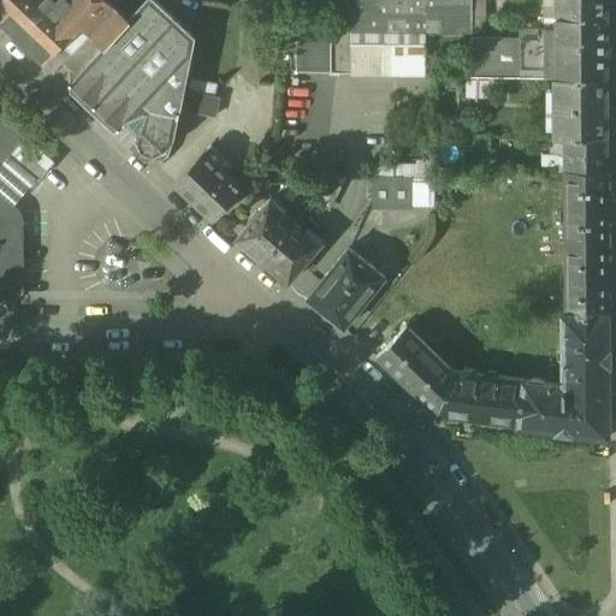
[(110,0),(0,0),(0,18),(46,61),(81,25),(90,35),(117,7),(110,0)]
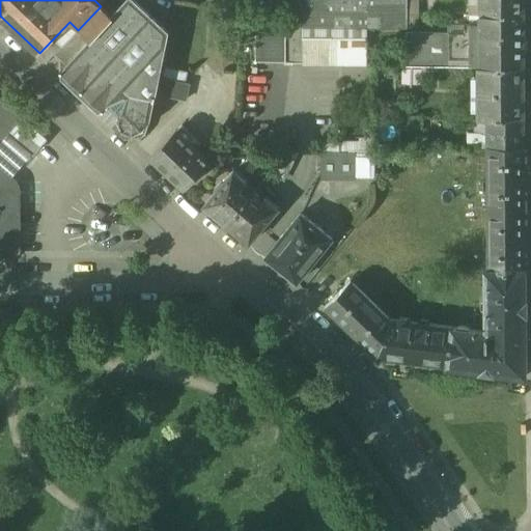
[(136,0),(127,0),(111,16),(101,6),(78,30),(57,52),(68,61),(65,64),(66,76),(76,84),(85,84),(86,94),(96,104),(106,104),(118,115),(117,120),(121,129),(133,133),(142,129),(150,120),(169,31),(136,0)]
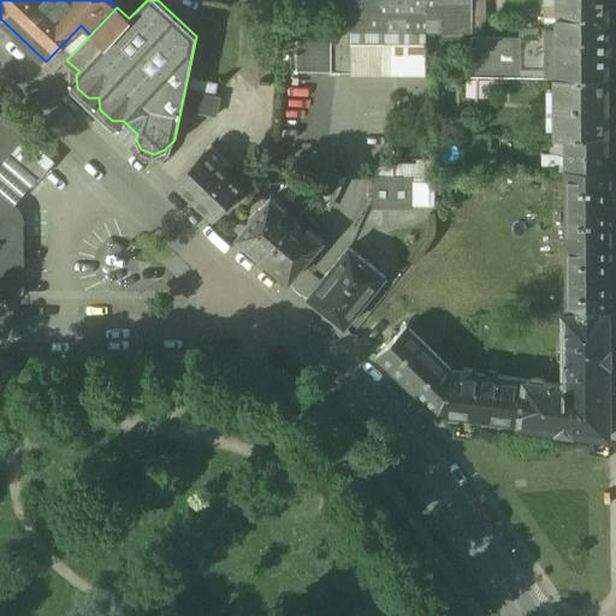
[(286,0),(288,10),(331,12),(330,0),(286,0)]
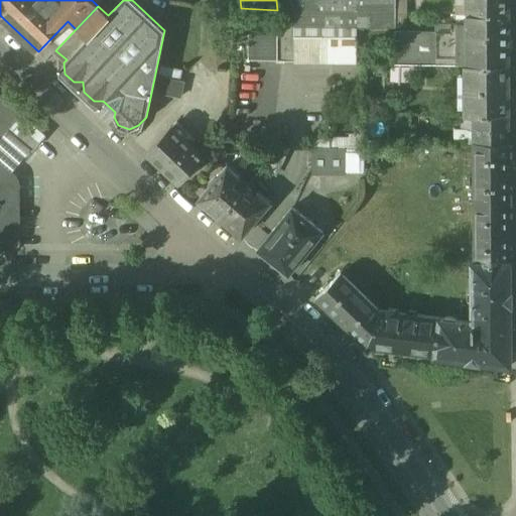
[(293,0),(276,0),(277,10),(277,35),(277,61),(294,61),(294,27),(293,0)]
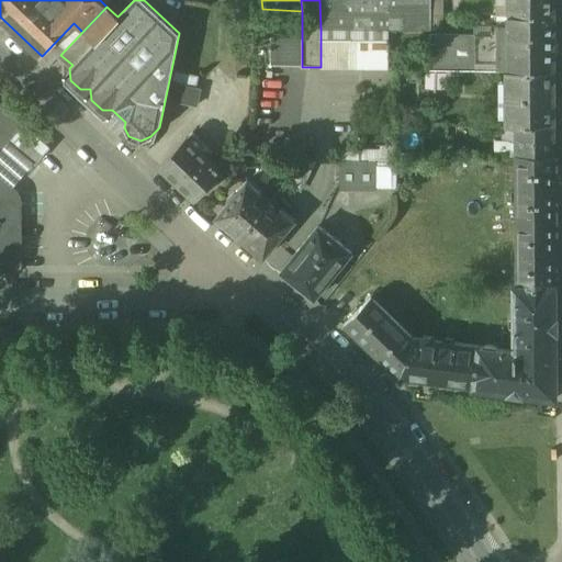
[(429,0),(319,0),(321,30),(389,30),(430,31),(430,17),(430,14),(429,0)]
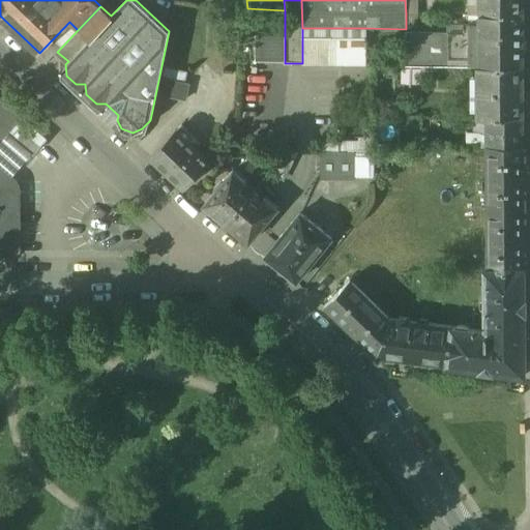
[(418,0),(406,0),(406,13),(406,16),(419,16),(418,0)]
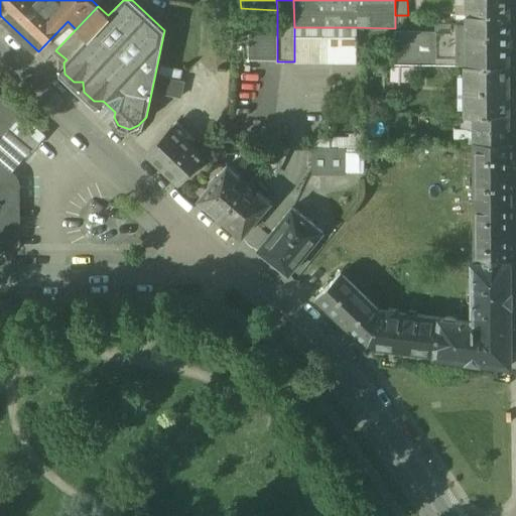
[(509,0),(466,0),(467,14),(509,15),(509,0)]
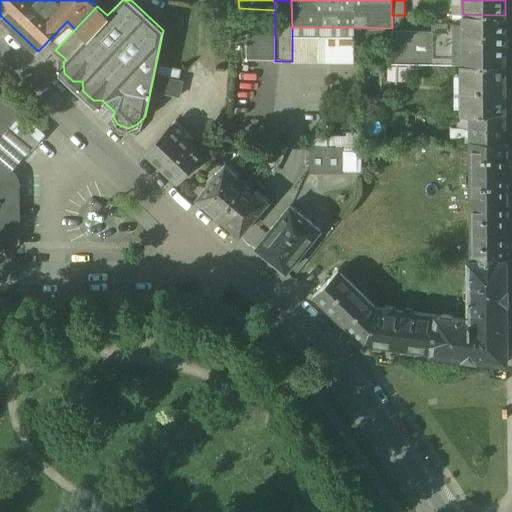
[(447,33),(392,32),(391,64),(460,65),(460,64),(463,14),(453,15),(453,24),(448,24),(447,33)]
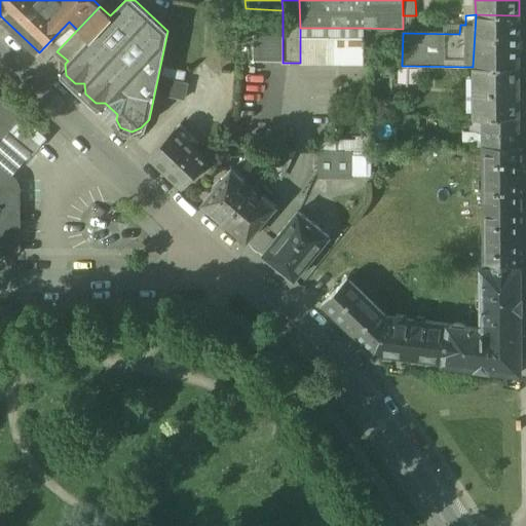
[(519,15),(476,14),(473,66),(519,68),(519,15)]
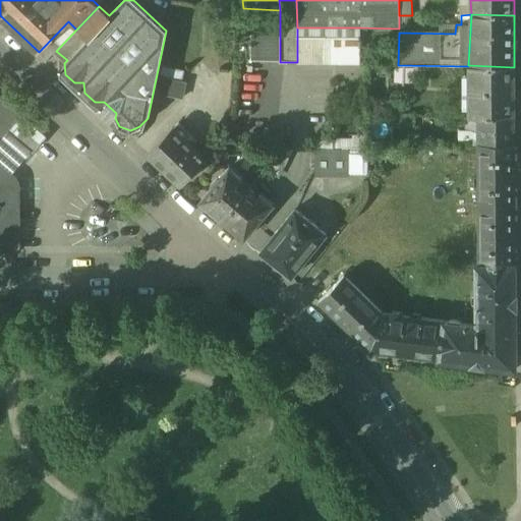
[(360,27),(297,27),(297,62),(297,64),(359,65),(360,27)]
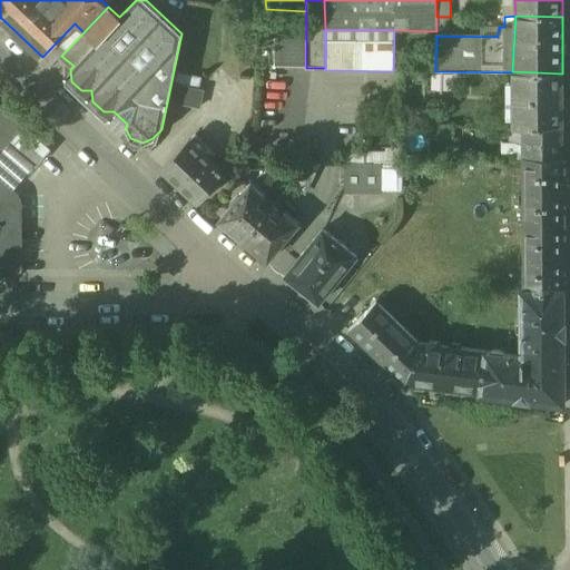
[(306,39),(276,39),(276,67),(306,68),(306,39)]
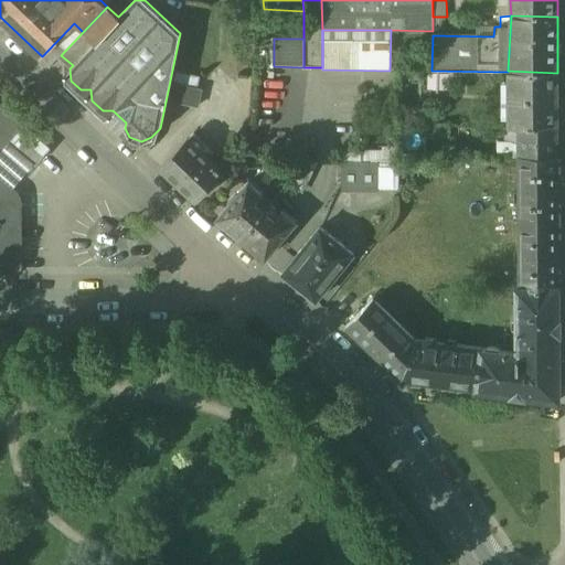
[(557,73),(508,71),(508,72),(511,72),(510,126),(521,126),(558,125),(558,83),(557,73)]
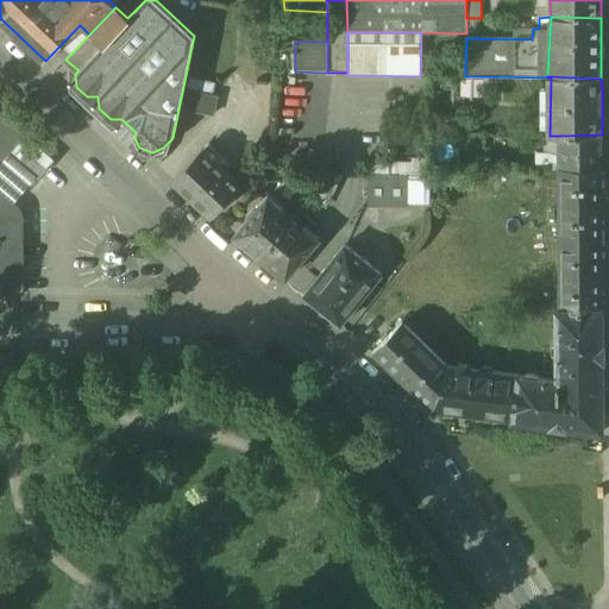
[(214,83),(190,79),(188,92),(212,96),(214,83)]
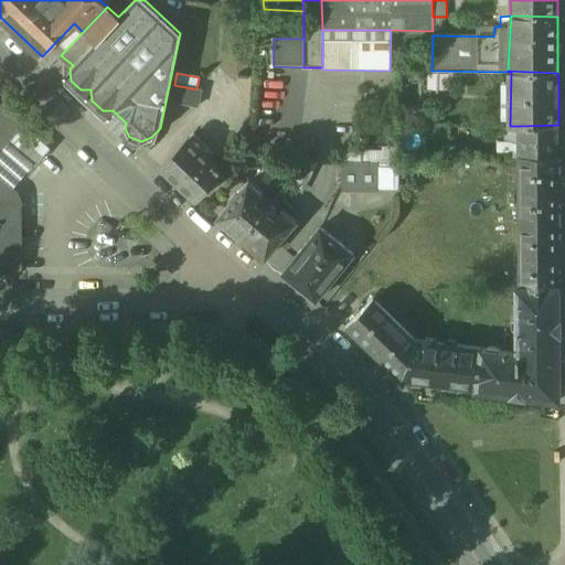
[(196,89),(174,85),(171,102),(196,107),(200,91),(196,89)]
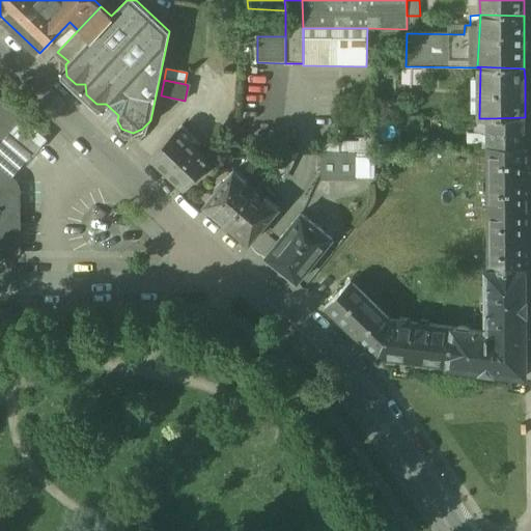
[(0,253),(15,253),(17,252),(18,251),(18,249),(18,190),(17,187),(16,185),(15,183),(14,182),(10,178),(0,169),(0,140),(7,132),(31,152),(33,154),(34,152),(45,141),(45,140),(45,138),(0,99),(0,253)]
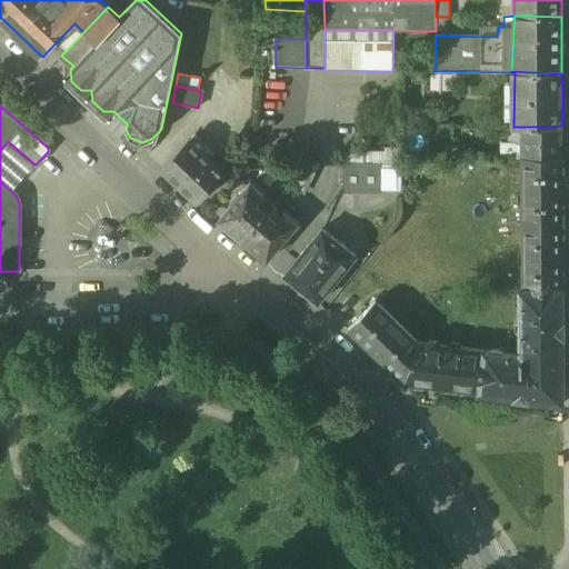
[(562,126),(525,127),(525,145),(513,142),(503,145),(503,157),(522,157),(562,156),(562,126)]
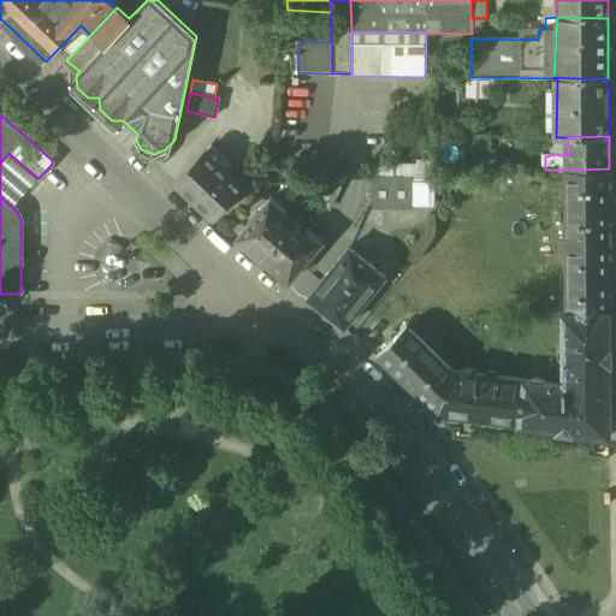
[(232,166),(209,144),(176,182),(214,218),(242,188),(226,172),(232,166)]
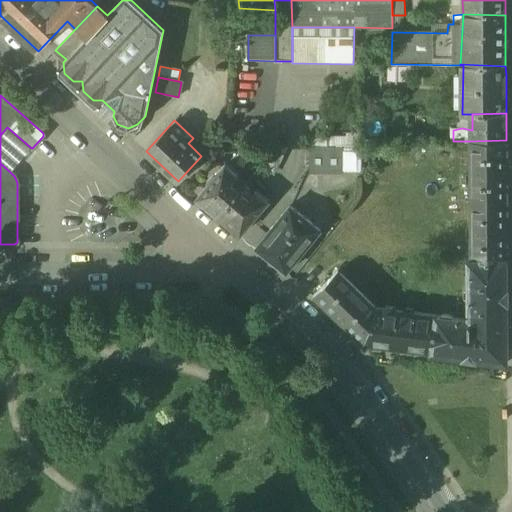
[(7,127),(0,135),(0,163),(10,172),(30,147),(7,127)]
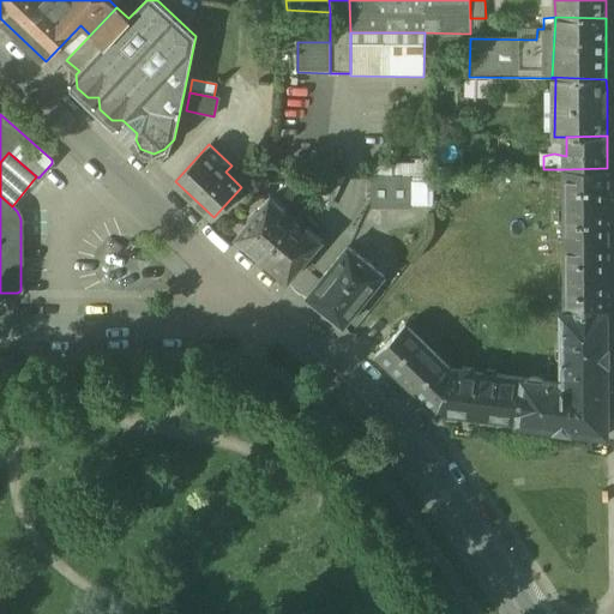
[(416,167),(372,166),(373,178),(429,176),(432,176),(432,161),(416,161),(416,167)]
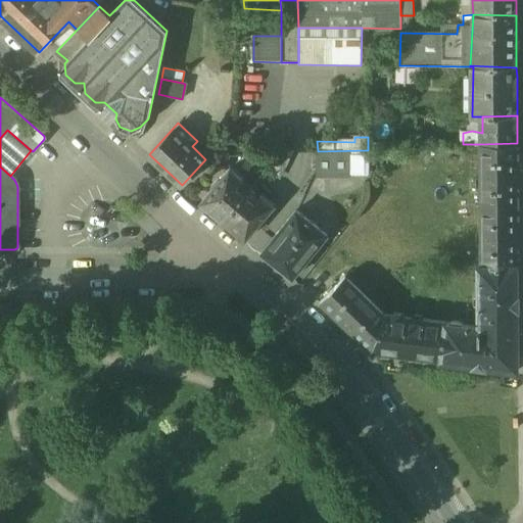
[(480,205),(518,205),(518,143),(480,144),(480,205)]
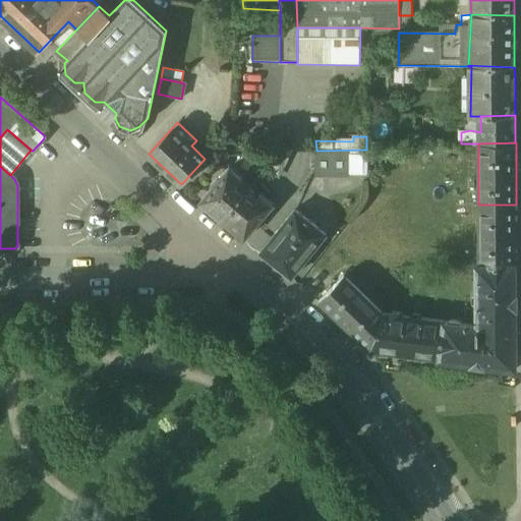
[(290,150),(274,150),(272,161),(266,168),(277,177),(290,150)]
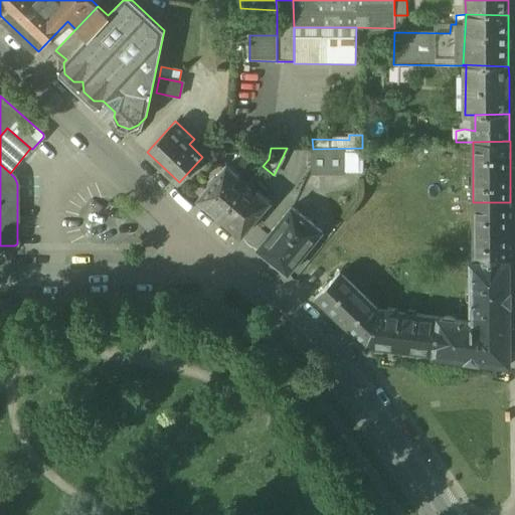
[(313,149),(312,149),(312,173),(345,174),(345,169),(345,148),(313,149)]
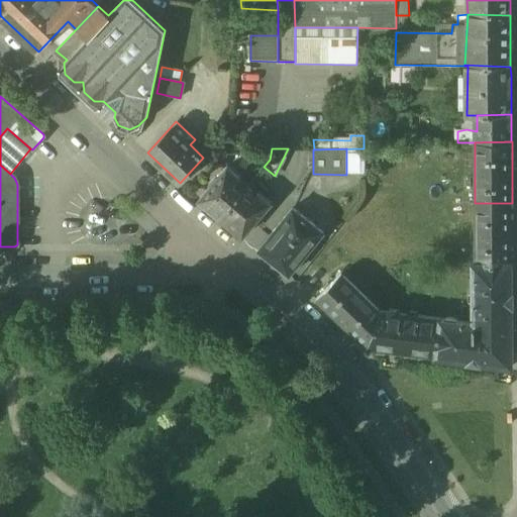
[(362,148),(346,148),(346,170),(362,170),(362,148)]
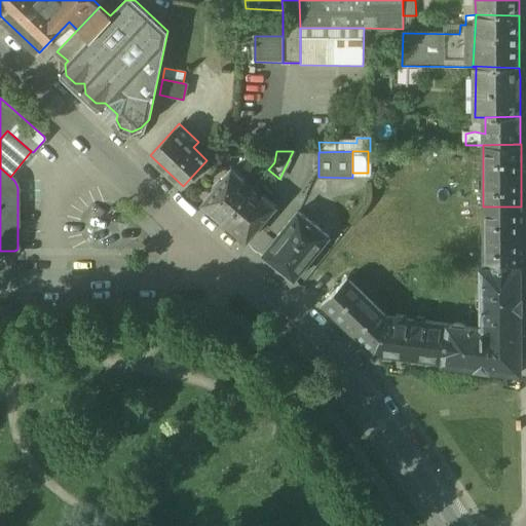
[(245,181),(231,170),(202,203),(225,223),(247,196),(250,192),(240,185),(245,181)]
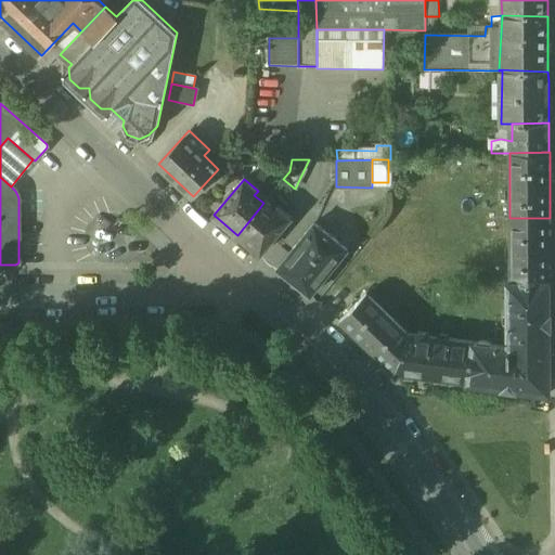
[(270,215),(260,207),(237,235),(259,255),(269,243),(271,244),(279,234),(278,233),(291,217),(278,206),(270,215)]
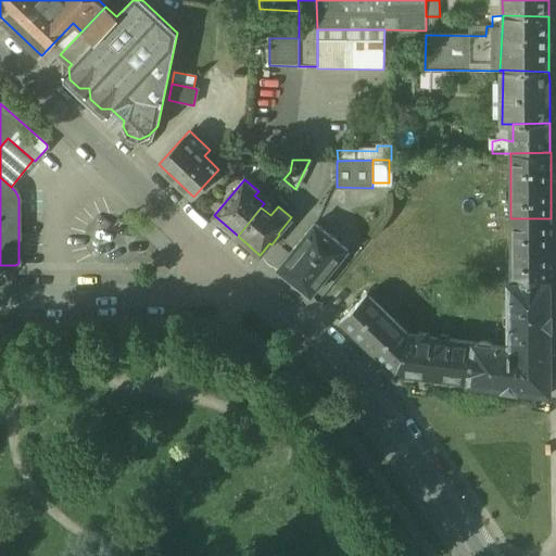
[(551,218),(510,218),(510,285),(551,285),(551,218)]
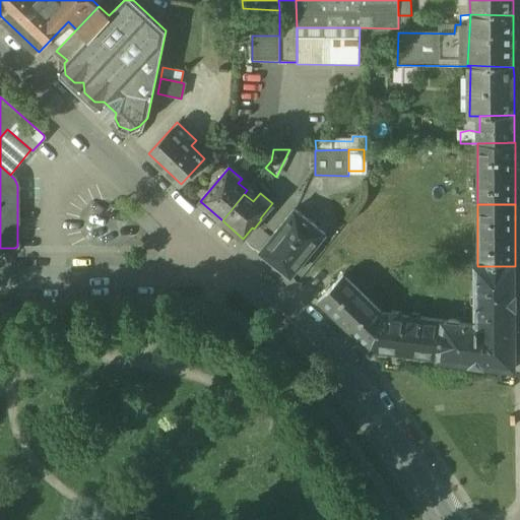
[(325,236),(295,211),(260,253),(290,277),(325,236)]
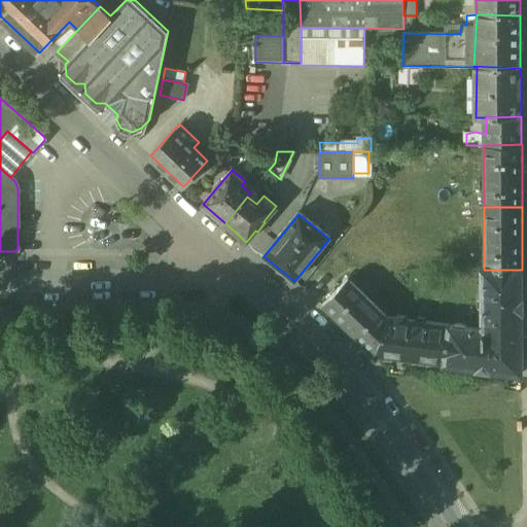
[(522,270),(484,270),(482,270),(482,331),(523,338),(522,270)]
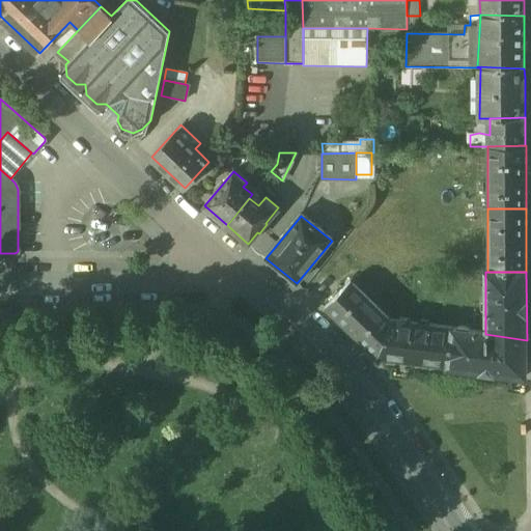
[(391,319),(351,282),(325,307),(376,357),(376,356),(391,319)]
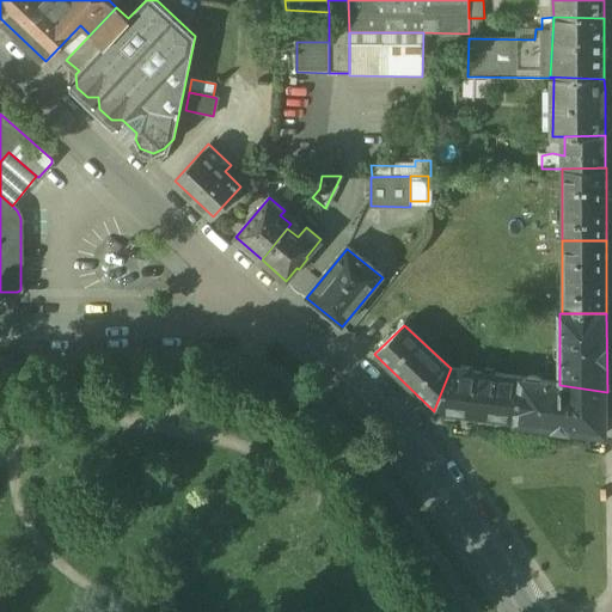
[(515,422),(521,379),(451,368),(434,410),(515,422)]
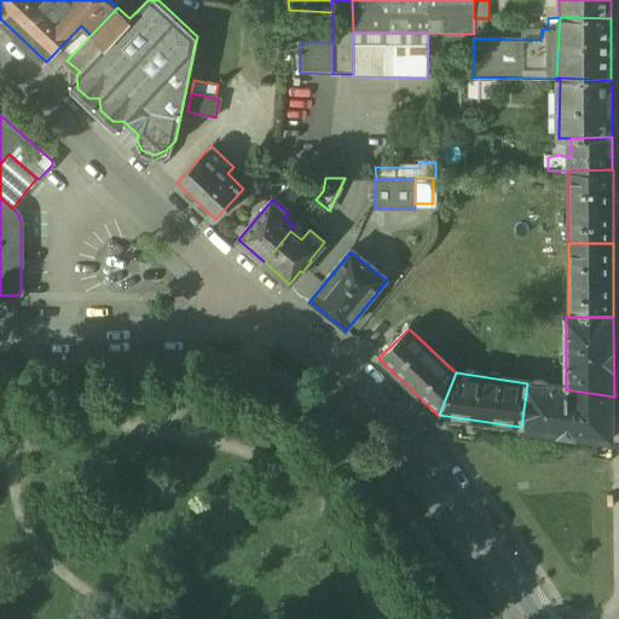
[(614,397),(566,389),(527,383),(521,427),(614,439),(614,397)]
